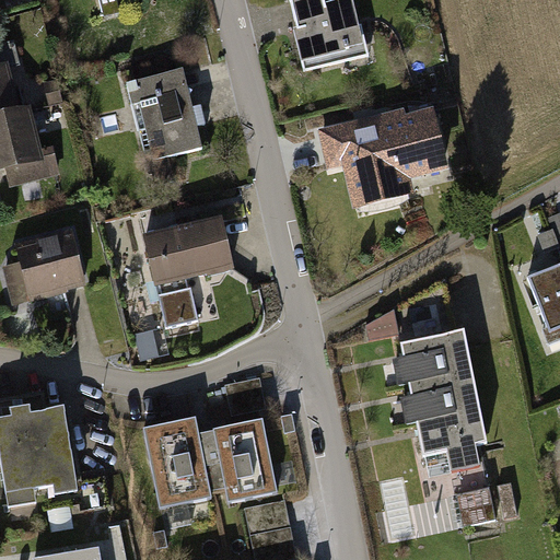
[(323,0),(288,0),(295,28),(292,30),(304,73),(369,57),(361,25),(359,26),(351,0),(338,0),(324,3),(323,0)]
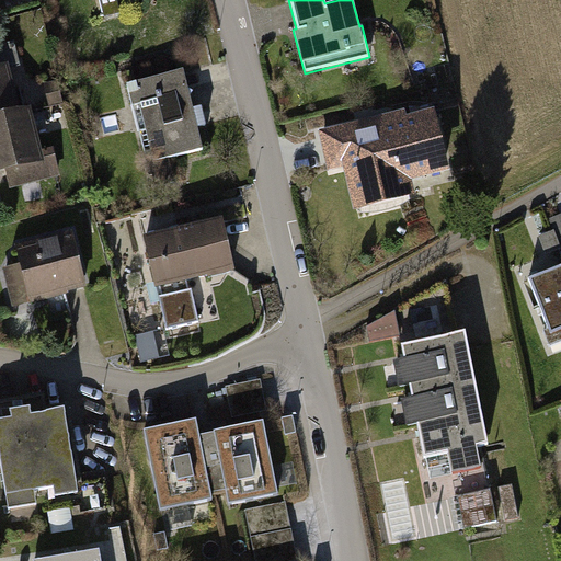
[(0,121),(20,115),(7,64),(0,64),(0,121)]
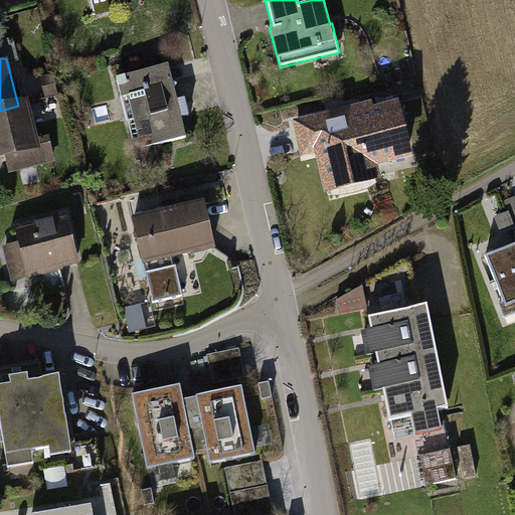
[(168,63),(116,76),(134,151),(186,138),(168,63)]
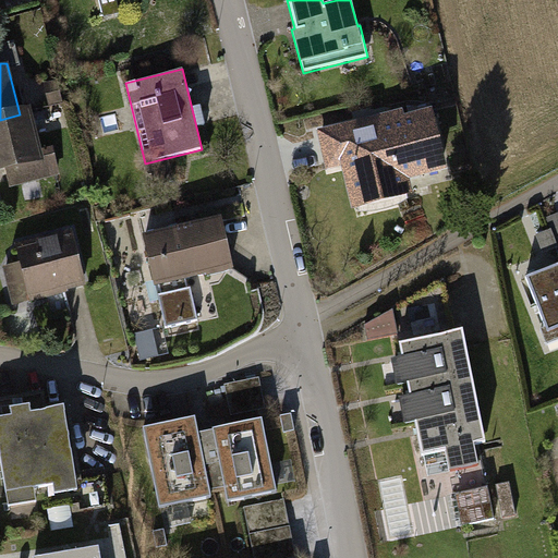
[(358,120),(316,130),(326,169),(349,164),(360,205),(410,193),(407,178),(445,169),(429,110),(360,128),(358,120)]
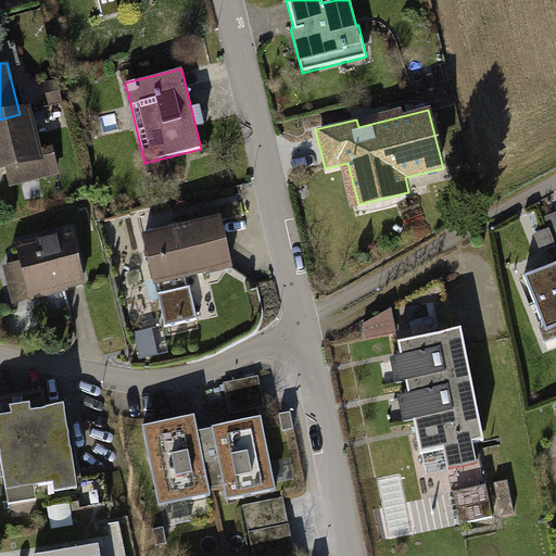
[(20,114),(0,119),(0,169),(4,168),(9,188),(59,174),(51,146),(40,149),(30,112),(20,114)]
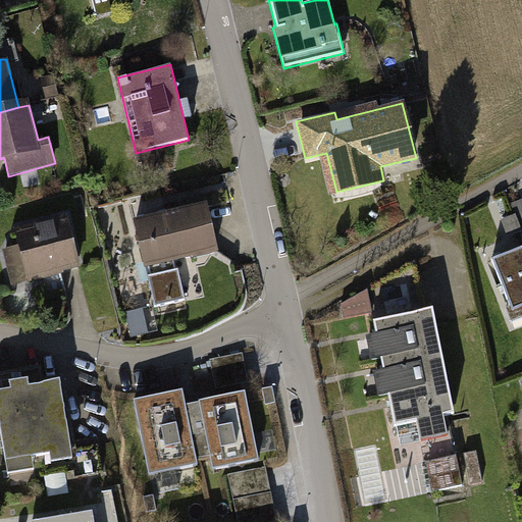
[(206,203),(132,219),(142,269),(217,253),(206,203)]
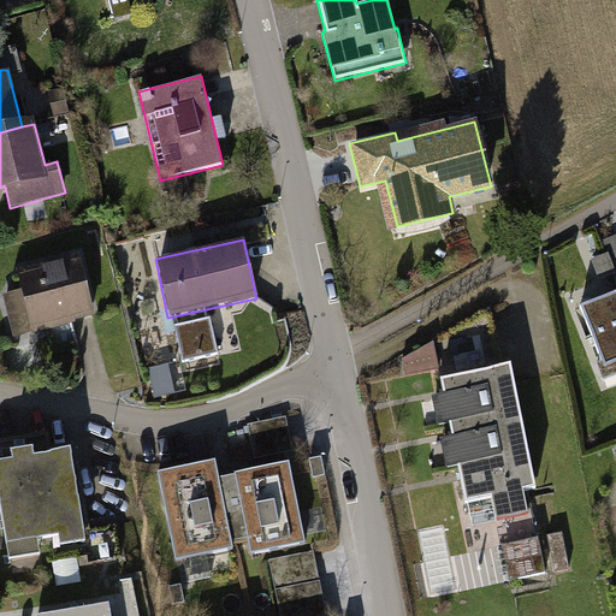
[(21,290),(3,294),(13,337),(94,317),(78,254),(16,270),(21,290)]
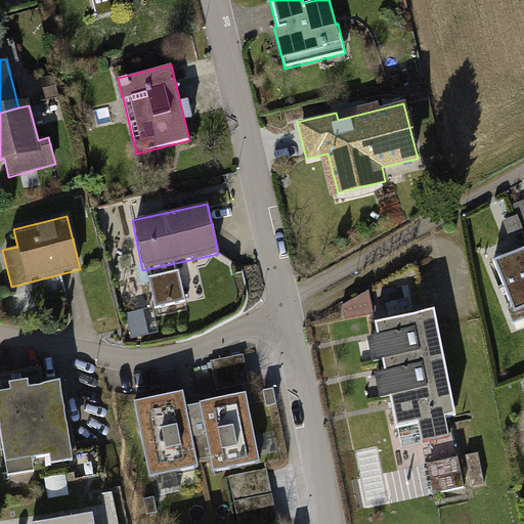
[(523,308),(523,247),(493,260),(515,312),(523,308)]
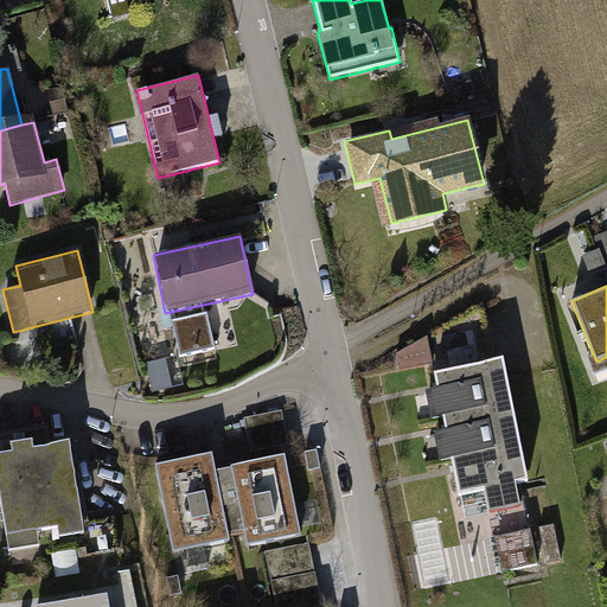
[(510,400),(502,358),(433,372),(442,414),(510,400)]
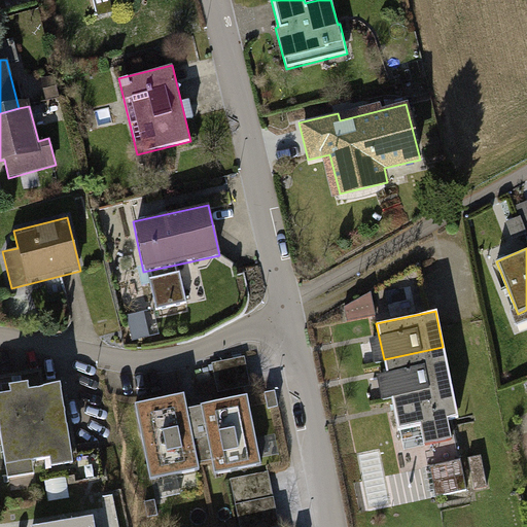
[(451,382),(443,347),(384,359),(391,394),(451,382)]
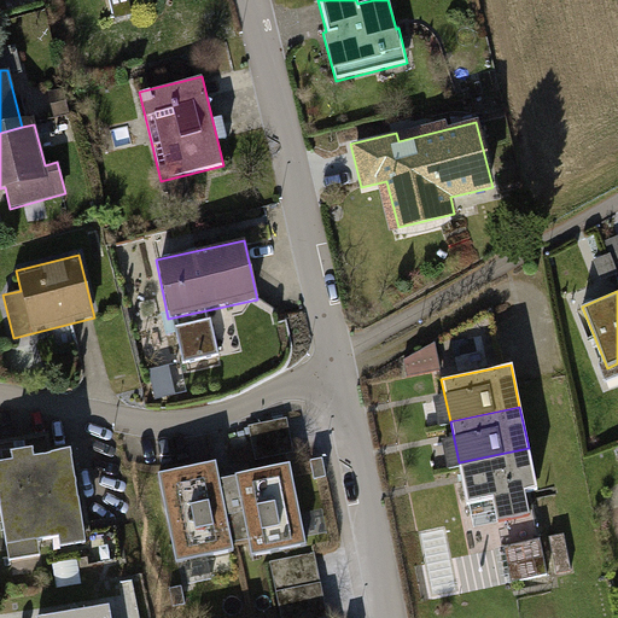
[(10,460),(0,460),(0,517),(7,561),(38,557),(35,541),(57,537),(58,547),(85,542),(70,450),(33,455),(31,448),(9,452),(10,460)]
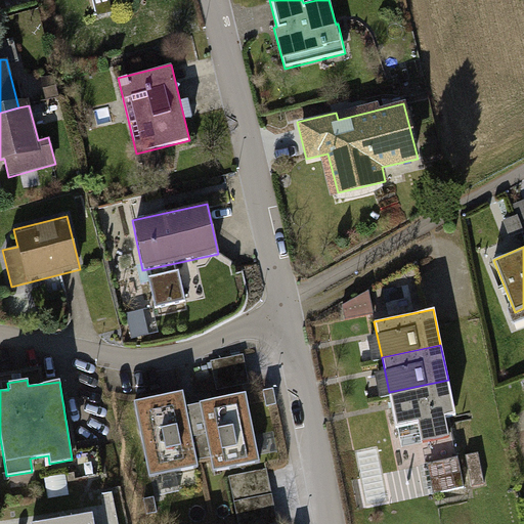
[(455,416),(448,380),(389,392),(396,428),(418,423),(422,442),(448,436),(445,418),(455,416)]
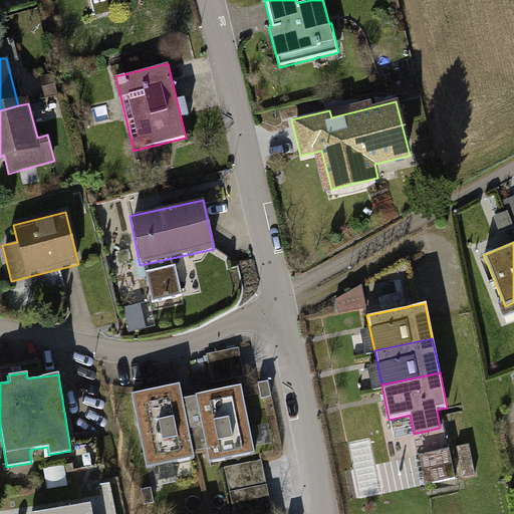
[(264,378),(254,381),(257,397),(267,395),(264,378)]
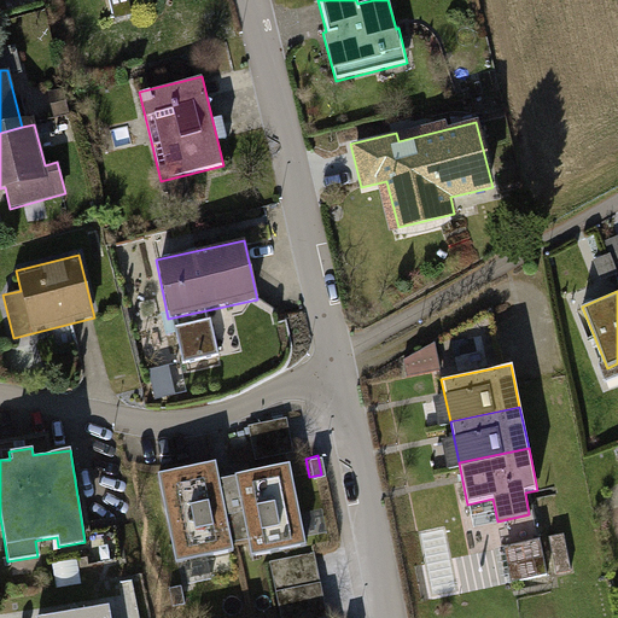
[(233,543),(239,542),(226,478),(219,479),(215,461),(156,473),(174,564),(234,552),(233,543)]
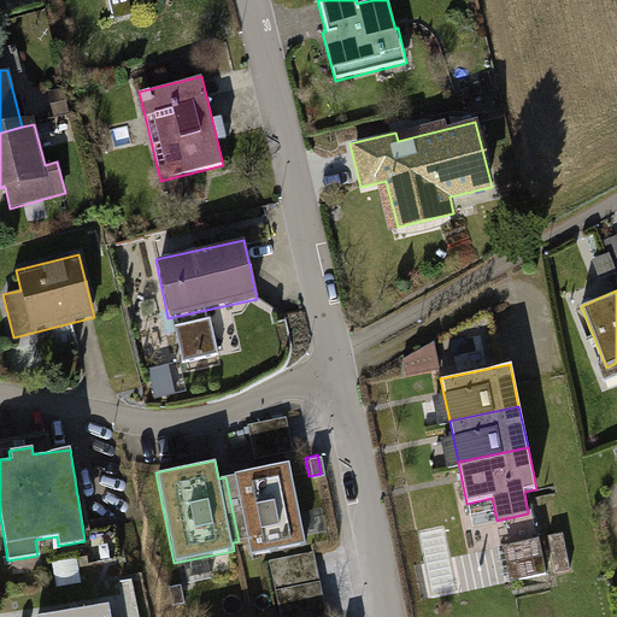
[(289,464),(225,477),(239,541),(246,540),(250,554),(306,544),(289,464)]
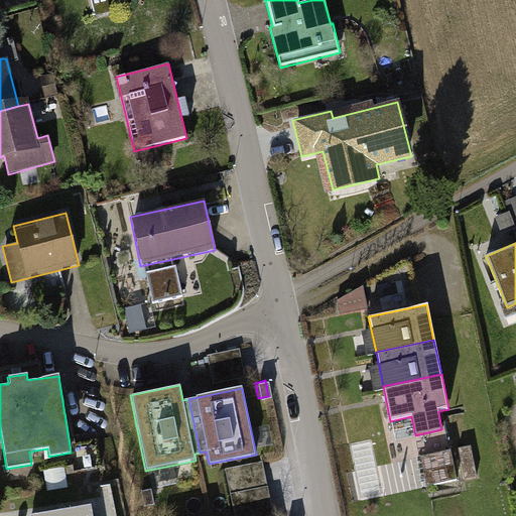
[(273,515),(263,462),(226,469),(235,515),(273,515)]
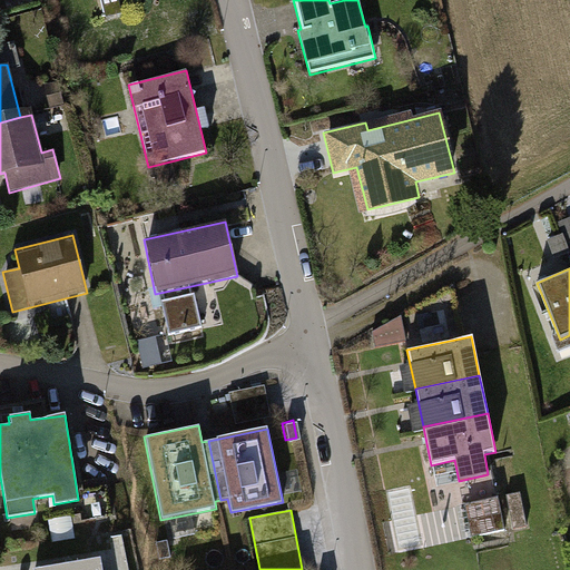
[(101,569),(99,559),(32,569),(101,569)]
